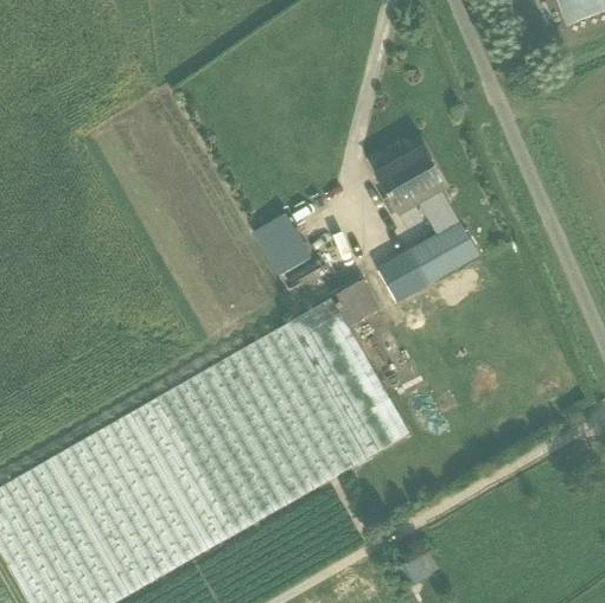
[(555,0),(568,32),(604,17),(604,0),(555,0)]
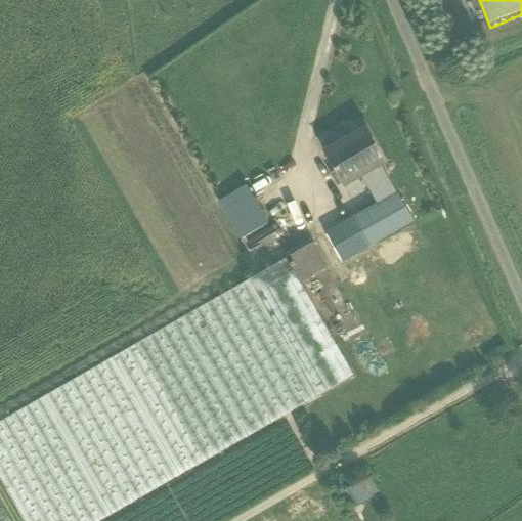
[(366,126),(327,150),(346,184),(362,175),(380,204),(398,192),(381,164),(387,160),(366,126)]
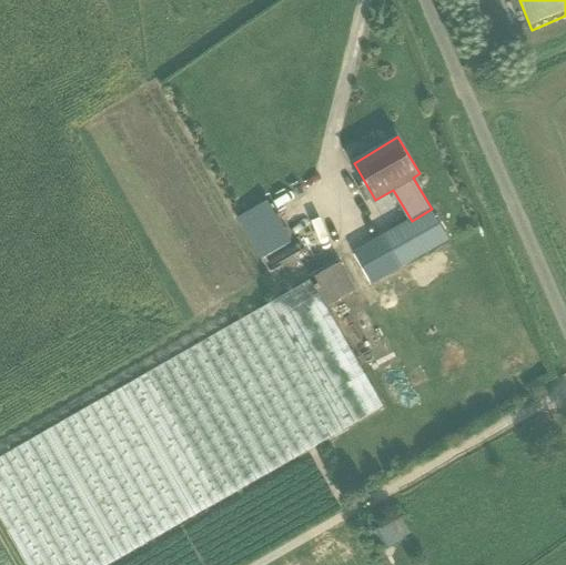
[(272,199),(242,215),(264,255),(294,240),(272,199)]
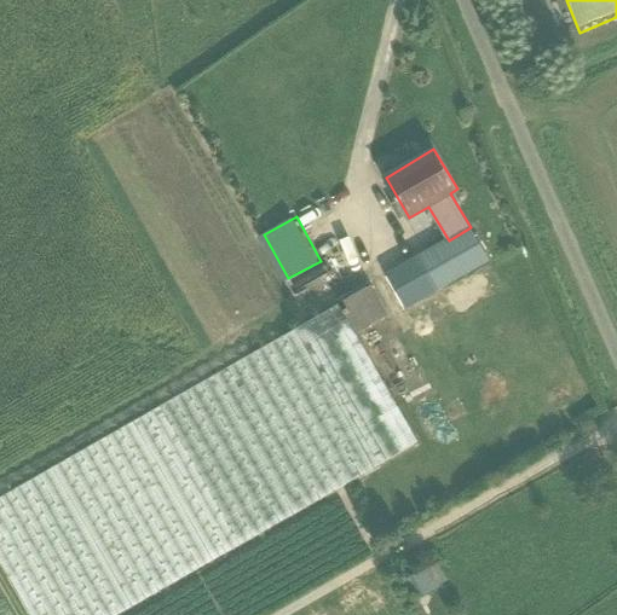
[(449,241),(422,257),(440,288),(445,285),(490,257),(471,227),(449,241)]
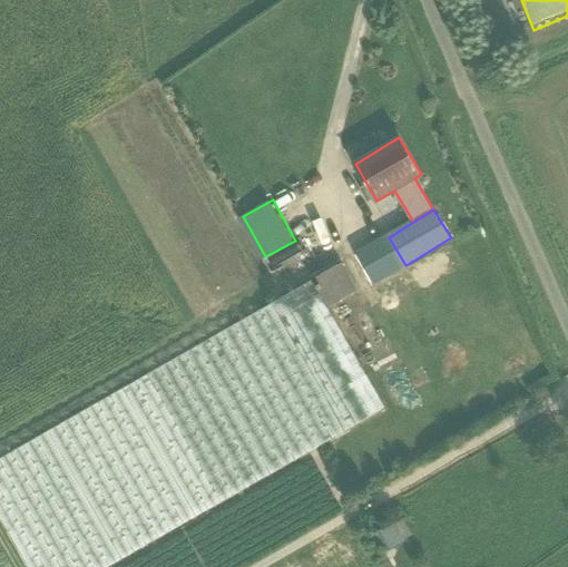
[(295,241),(265,256),(271,266),(309,246),(303,236),(295,241)]
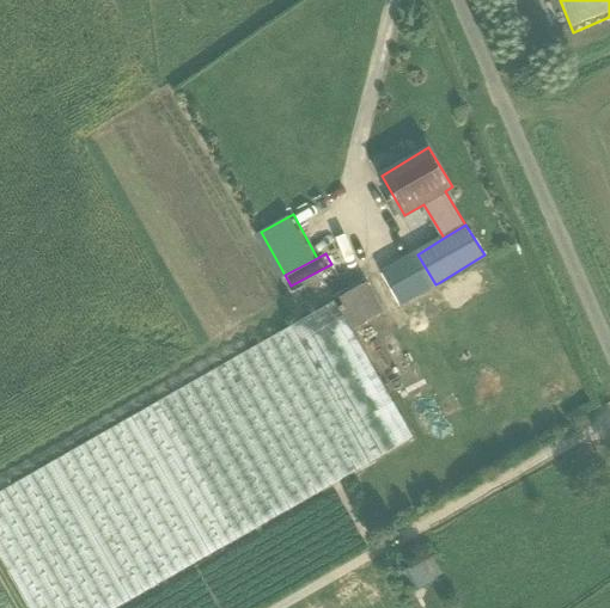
[(435,284),(418,255),(383,275),(401,305),(435,284)]
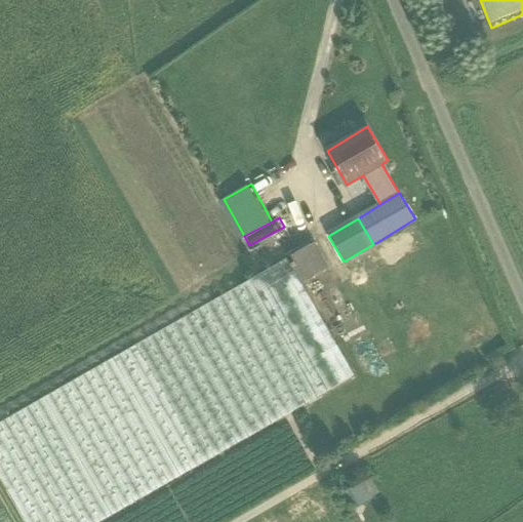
[(314,242),(290,254),(293,262),(295,265),(292,267),(302,282),(328,268),(314,242)]
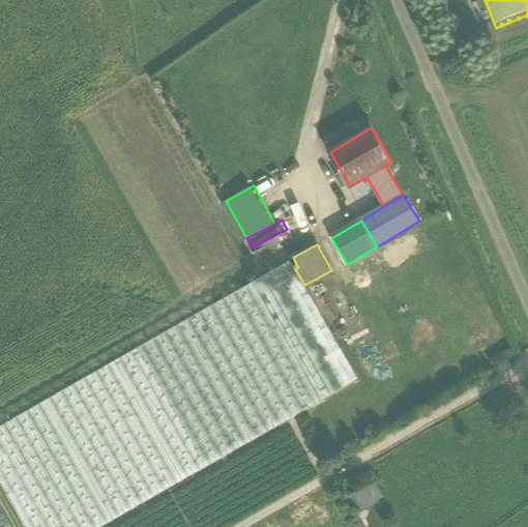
[(390,260),(381,244),(377,246),(347,264),(356,281),(390,260)]
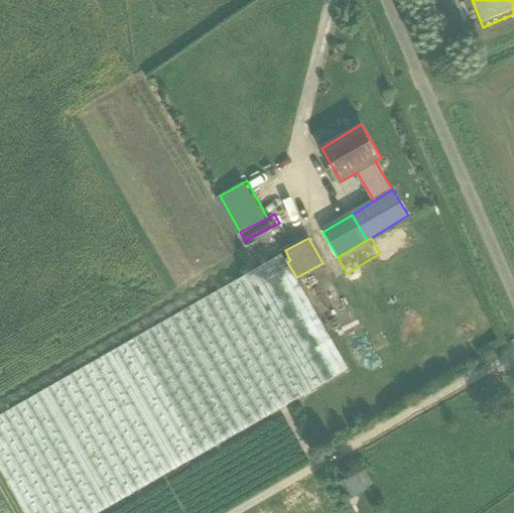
[(296,277),(287,262),(290,260),(288,257),(285,258),(282,252),(249,271),(316,387),(347,370),(296,277)]
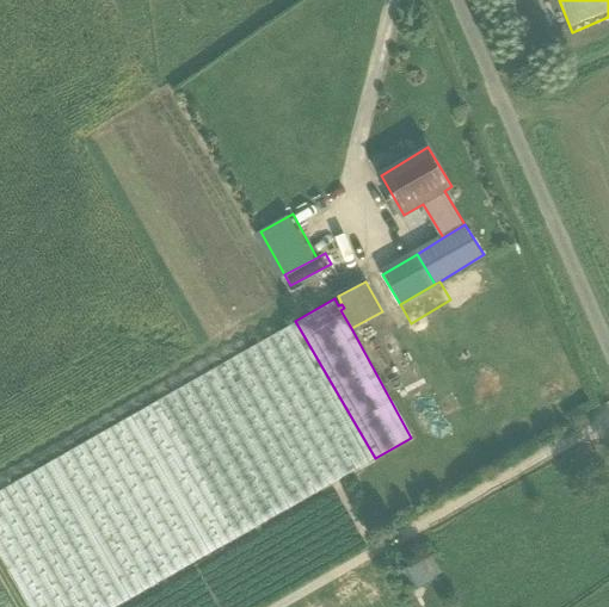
[(289,323),(0,490),(0,552),(31,606),(117,606),(369,462),(289,323)]
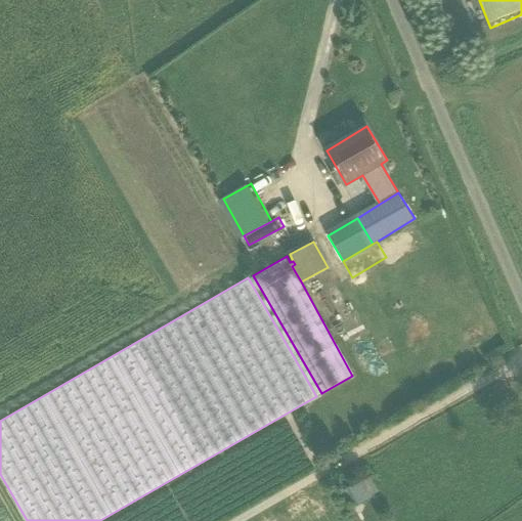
[(341,486),(351,504),(367,494),(357,477),(341,486)]
